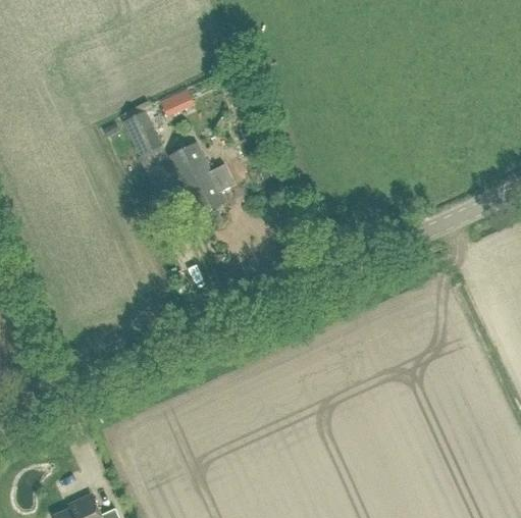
[(175,85),(156,93),(164,111),(184,103),(175,85)]
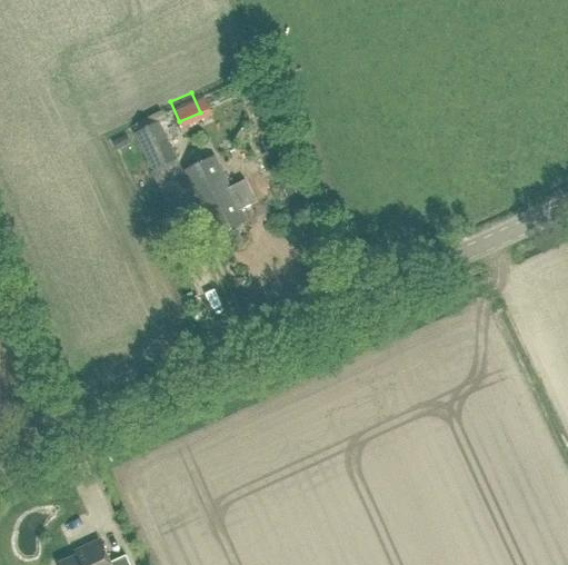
[(152,169),(176,158),(158,120),(135,131),(152,169)]
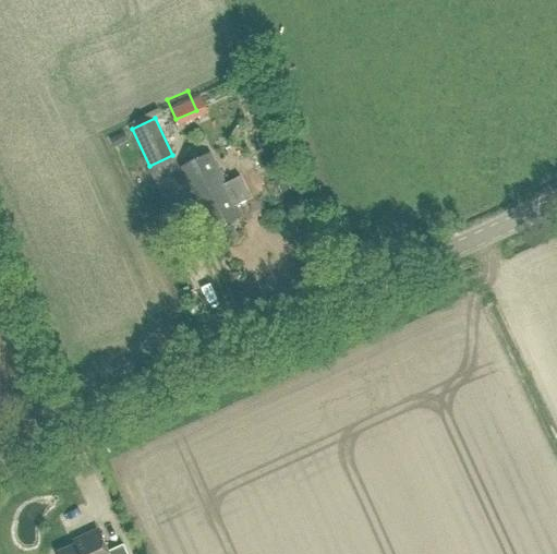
[(210,229),(242,214),(210,152),(179,167),(210,229)]
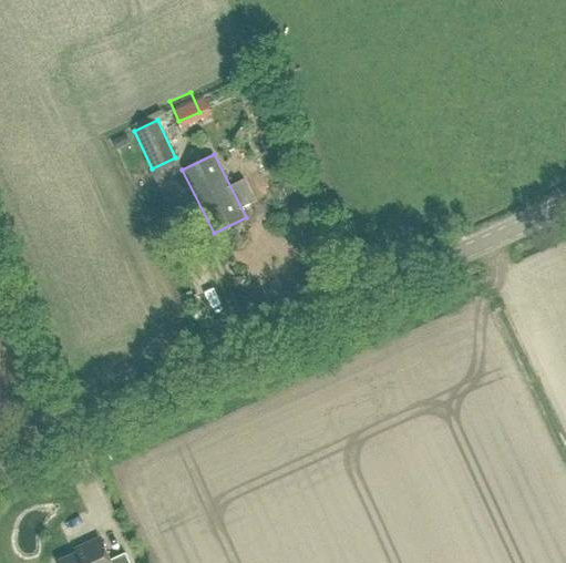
[(287,191),(297,187),(295,184),(304,181),(299,169),(280,176),(287,191)]
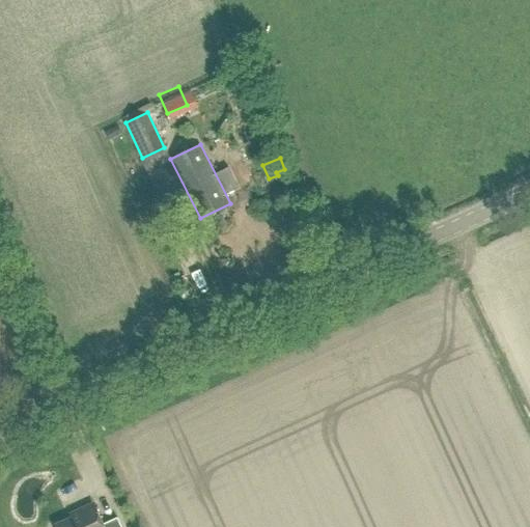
[(80,516),(54,526),(119,526),(116,520),(102,526),(92,505),(79,511),(80,516)]
